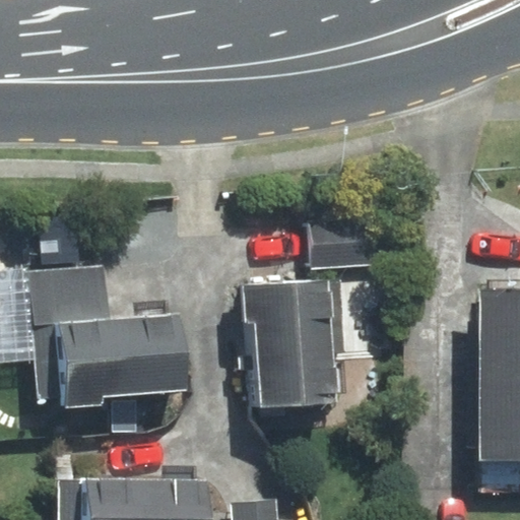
[(309,222),(312,267),(386,263),(383,218),(309,222)]
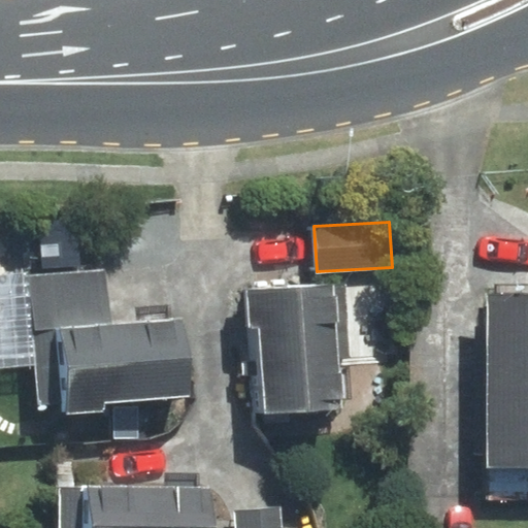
[(106,271),(33,276),(37,329),(62,327),(68,416),(106,413),(105,403),(189,397),(183,322),(110,327),(106,271)]
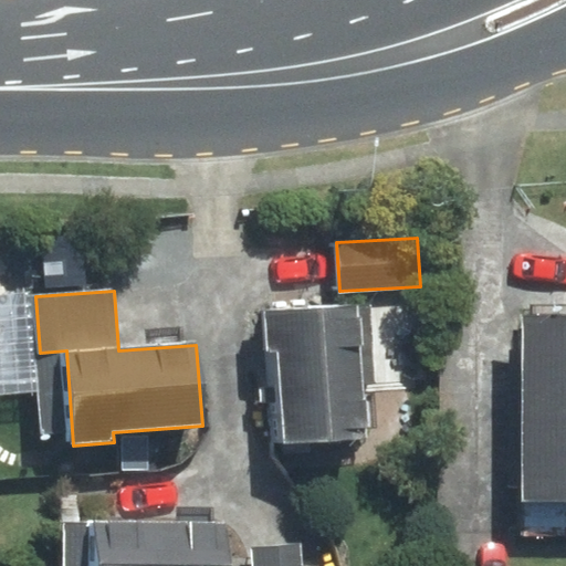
[(363,307),(275,312),(283,443),(371,438),(363,307)]
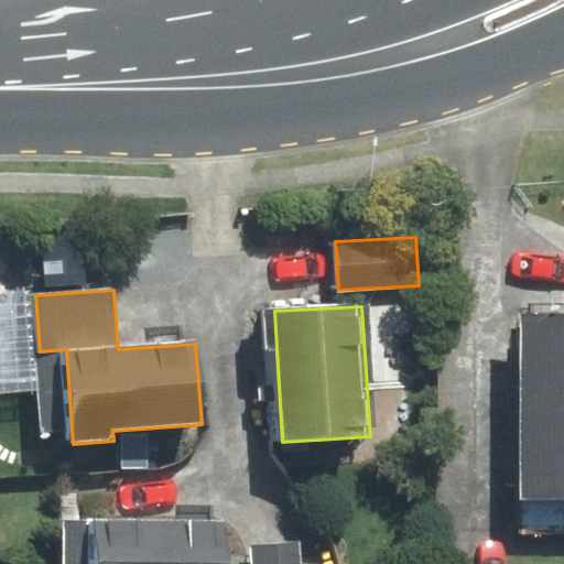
[(563,308),(519,310),(519,534),(563,533),(563,308)]
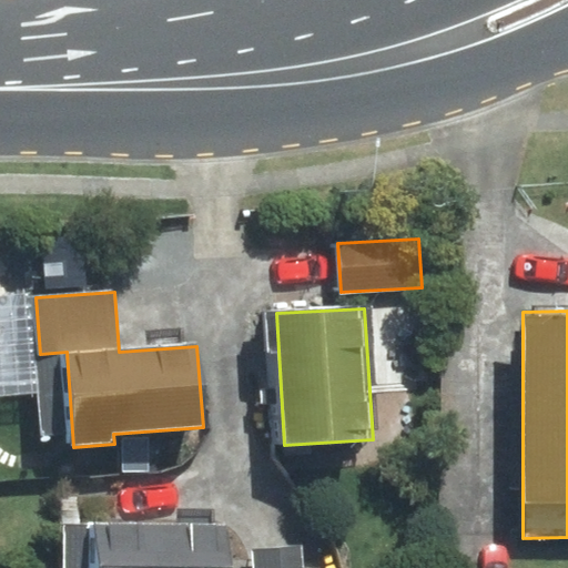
[(67,521),(66,567),(225,567),(226,526),(67,521)]
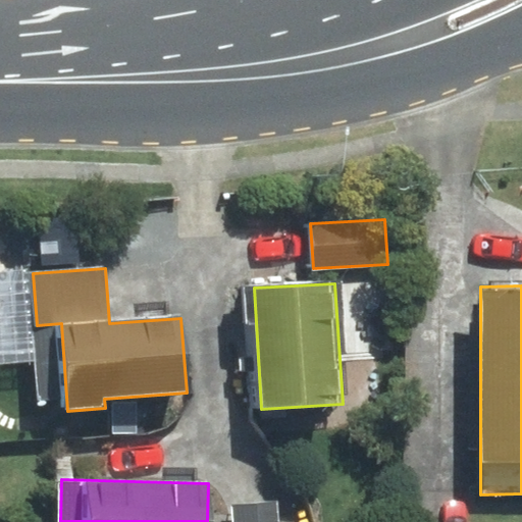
[(277,521),(276,503),(231,506),(232,521),(277,521)]
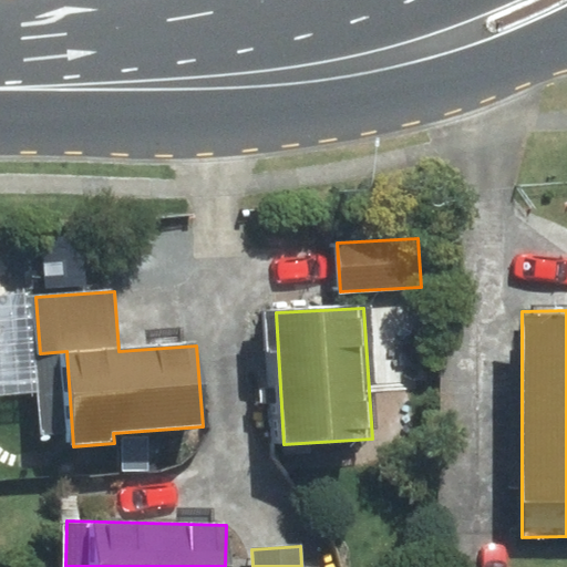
All buildings are outlined.
